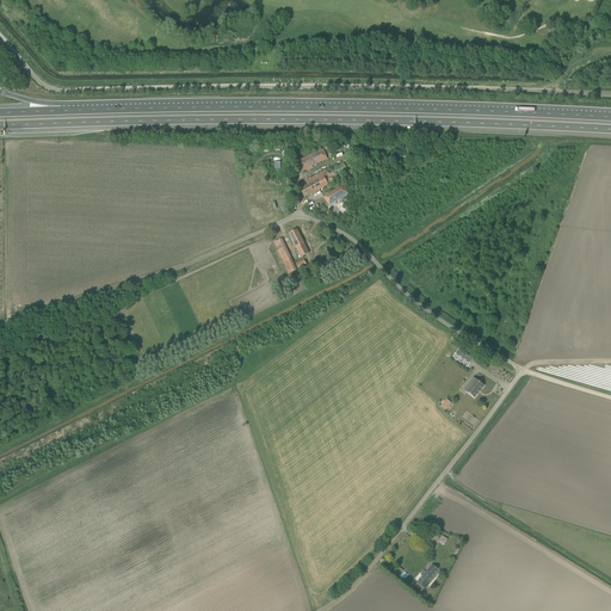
[(314,154),(295,162),(300,172),(327,159),(322,148),(313,153),(314,154)]
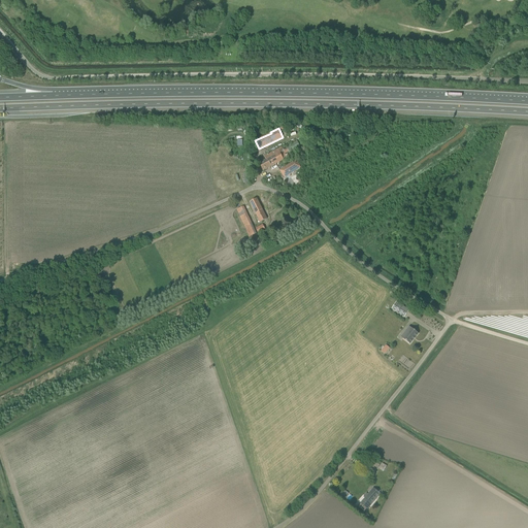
[(289,151),(299,147),(298,141),(287,144),(289,151)]
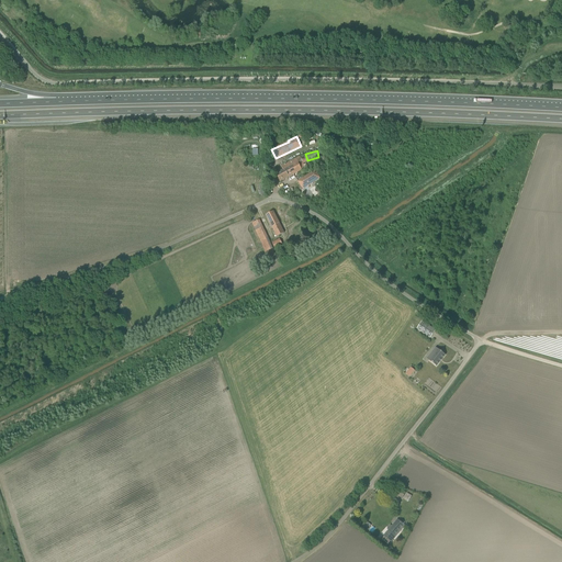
[(305,168),(303,164),(307,161),(305,157),(301,159),(299,156),(281,166),(283,170),(277,173),(280,181),(305,168)]
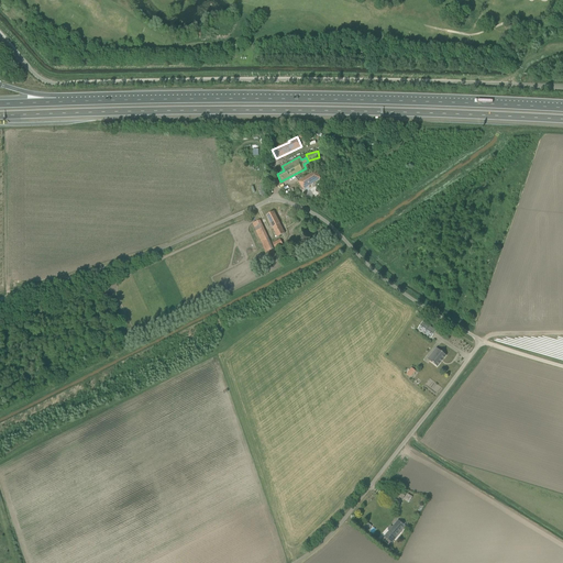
[(299,181),(304,189),(320,179),(316,172),(299,181)]
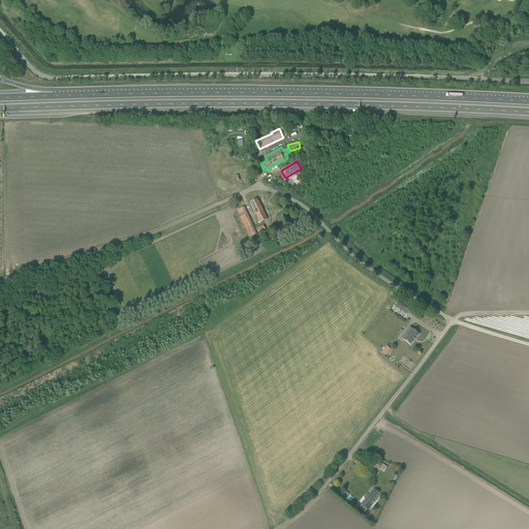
[(257,199),(250,203),(260,223),(268,219),(257,199)]
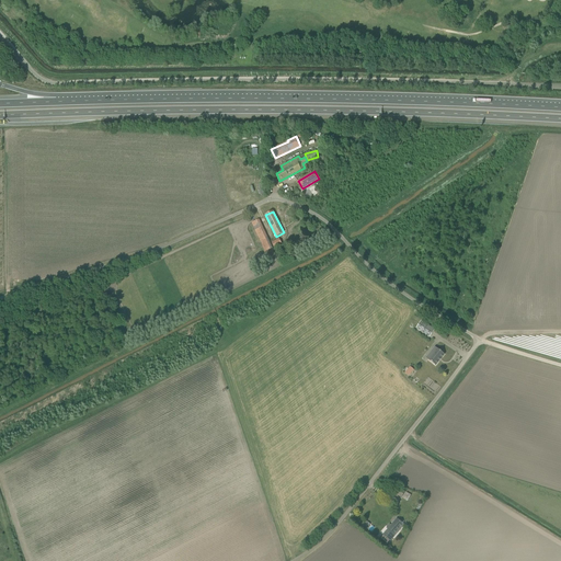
[(265,252),(273,249),(259,219),(252,222),(265,252)]
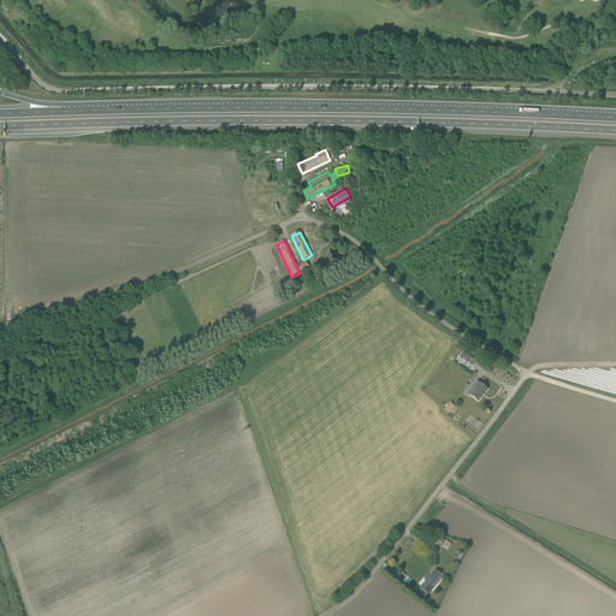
[(462,354),(456,362),(472,372),(477,363),(462,354)]
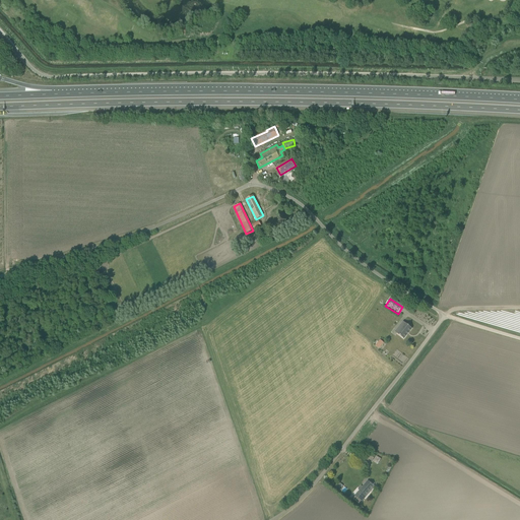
[(398,328),(400,330),(397,333),(403,339),(412,328),(403,322),(398,328)]
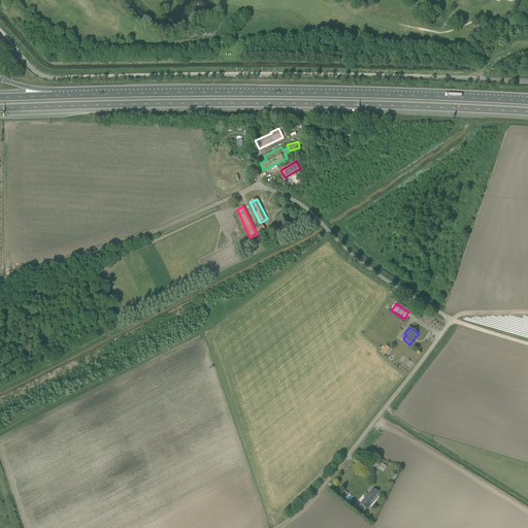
[(384,354),(389,348),(385,344),(380,351),(384,354)]
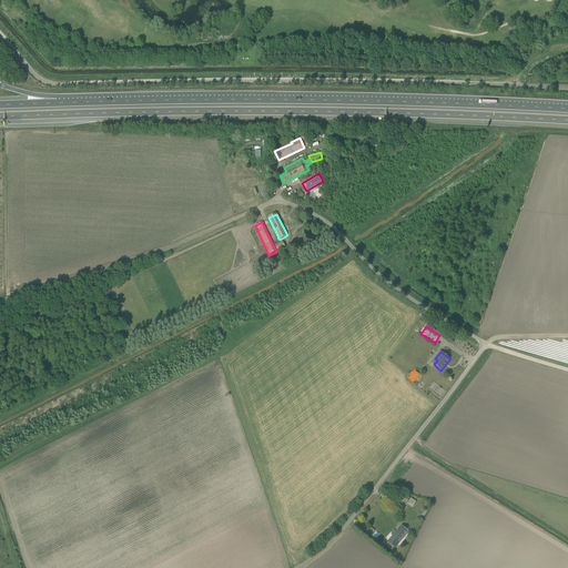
[(411,498),(401,493),(397,499),(407,505),(411,498)]
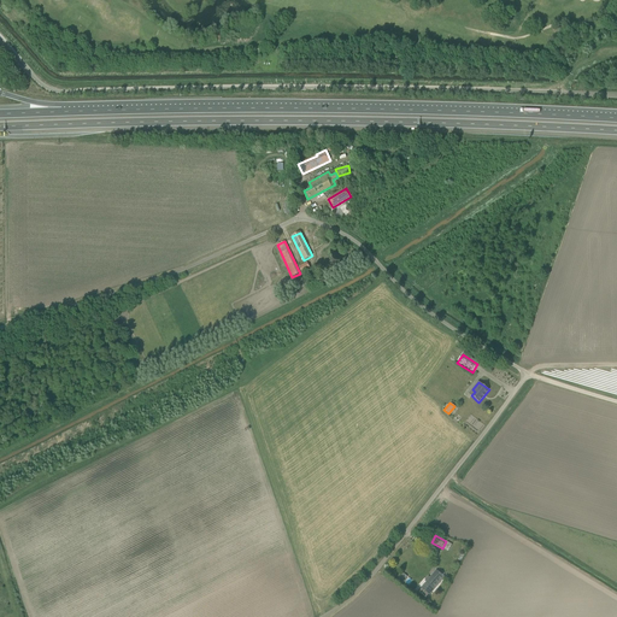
[(424,581),(427,583),(422,588),(429,594),(444,577),(436,570),(430,577),(428,576),(424,581)]
